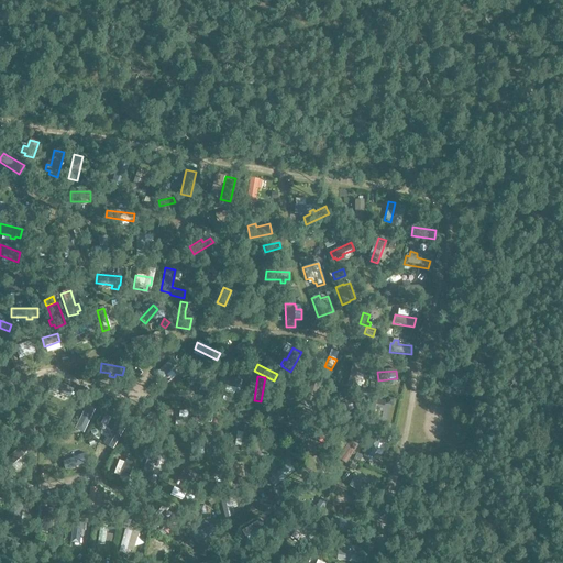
[(275,395),(280,400),(283,399),(286,401),(290,398),(287,395),(297,386),(291,381),(275,395)]
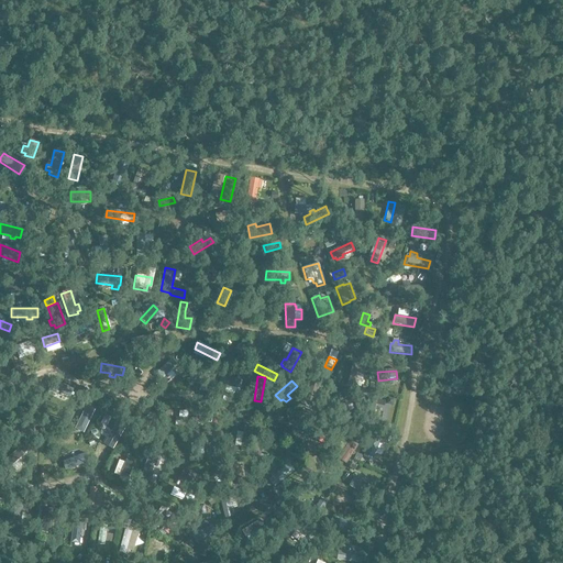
[(75,392),(56,382),(51,390),(70,400),(75,392)]
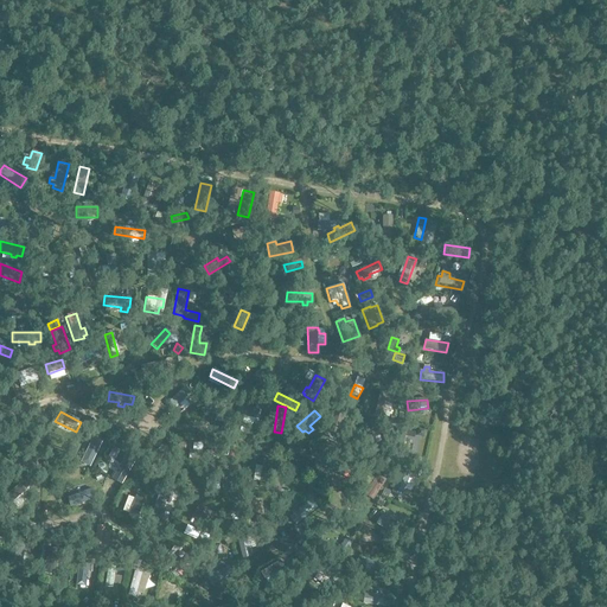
[(93,423),(88,433),(95,436),(100,427),(93,423)]
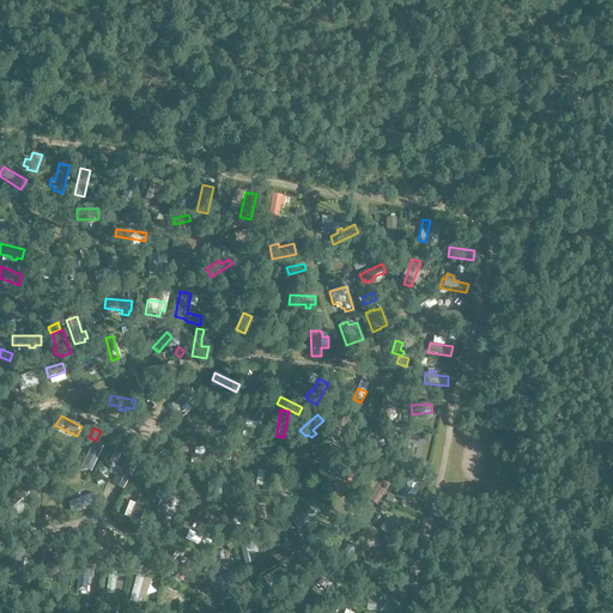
[(410,436),(401,434),(395,460),(405,462),(410,436)]
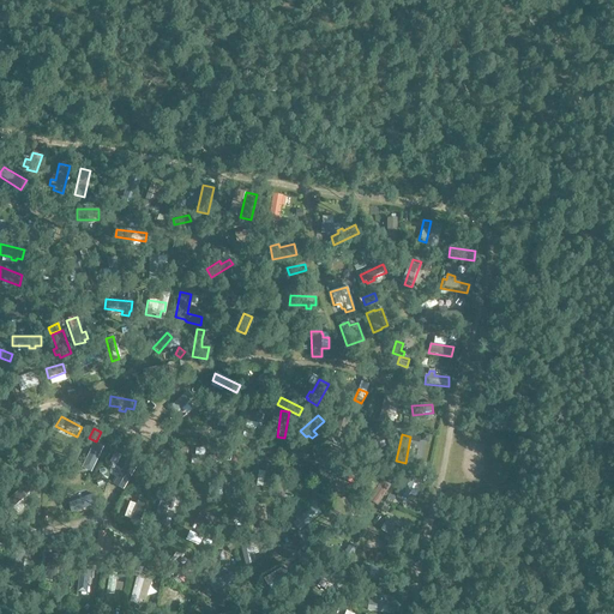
[(103,449),(92,445),(80,470),(90,475),(103,449)]
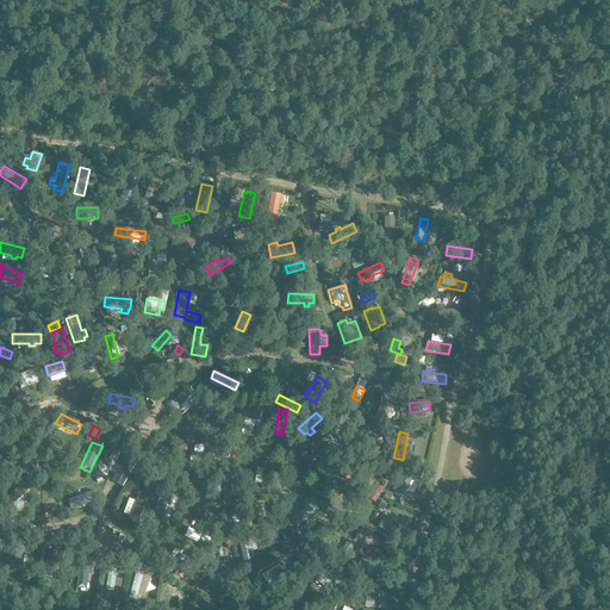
[(116,466),(126,447),(119,443),(109,461),(116,466)]
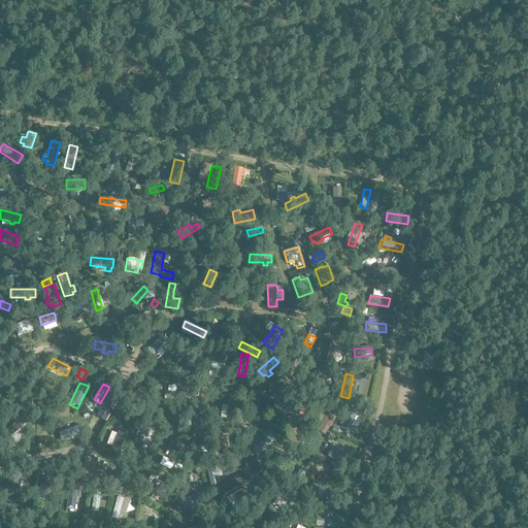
[(166,391),(188,393),(188,386),(167,384),(166,391)]
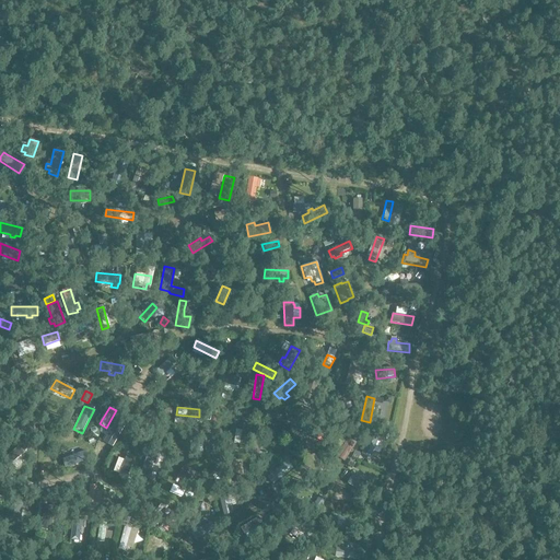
[(159,434),(147,415),(140,419),(153,438),(159,434)]
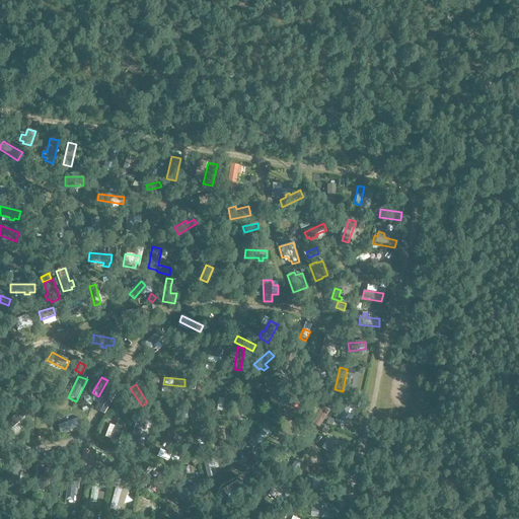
[(166,424),(172,422),(164,402),(158,405),(166,424)]
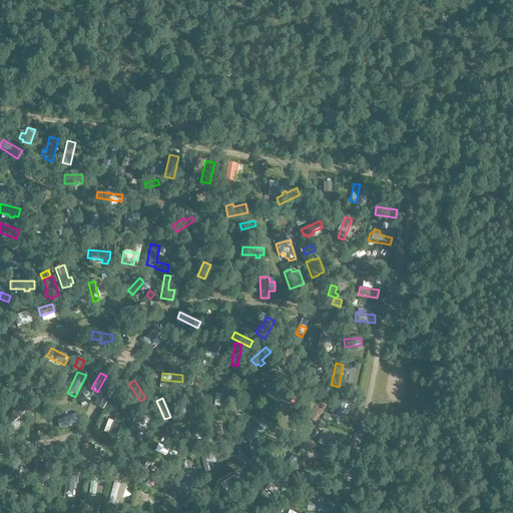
[(316,424),(327,407),(319,402),(308,419),(316,424)]
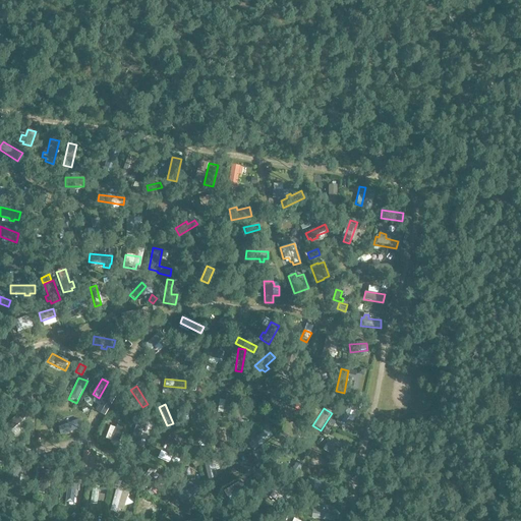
[(59,426),(62,425),(64,430),(73,426),(72,424),(75,422),(74,421),(79,419),(76,411),(56,419),(59,426)]
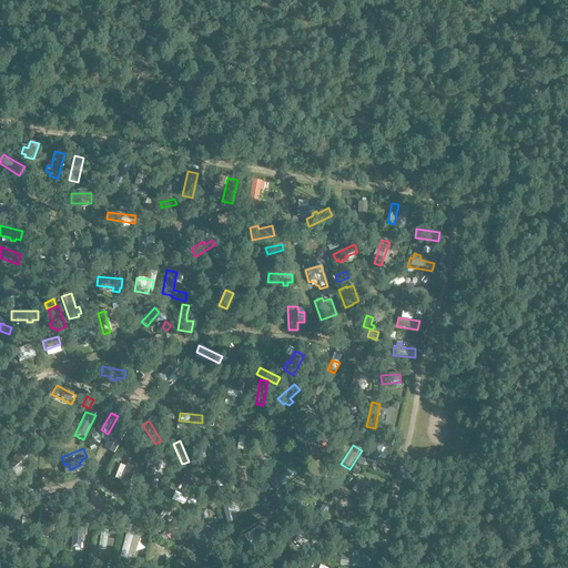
[(19,453),(0,468),(7,475),(24,459),(19,453)]
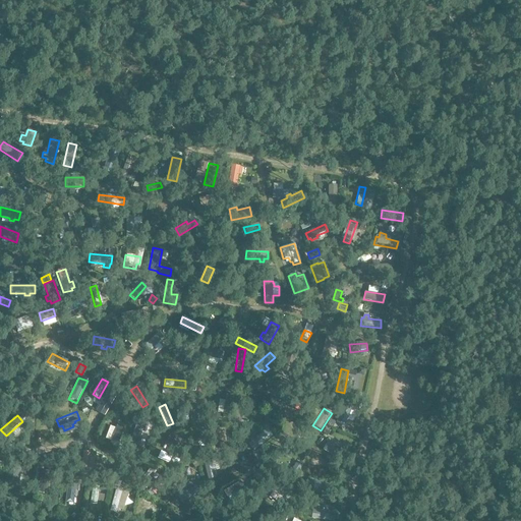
[(138,445),(142,431),(147,432),(149,424),(145,423),(145,422),(137,420),(131,442),(138,445)]
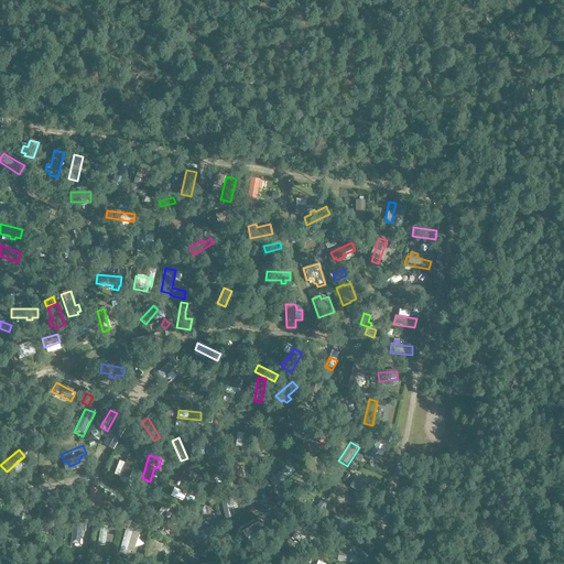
[(288,465),(282,469),(283,469),(270,480),(275,488),(294,473),(288,465)]
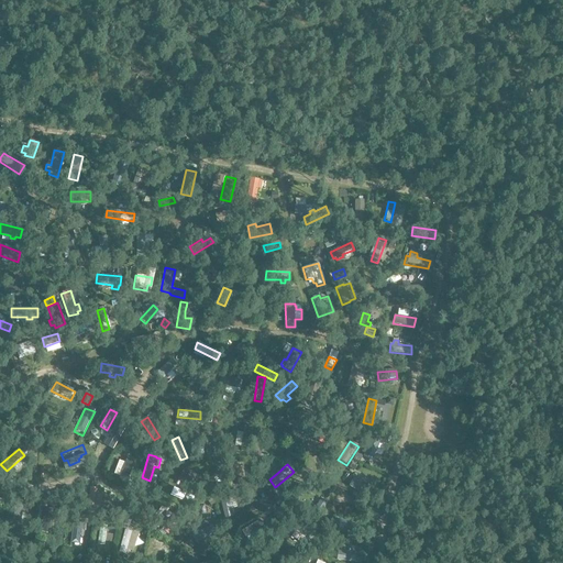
[(179,479),(191,485),(190,488),(197,490),(198,488),(201,489),(206,481),(183,471),(179,479)]
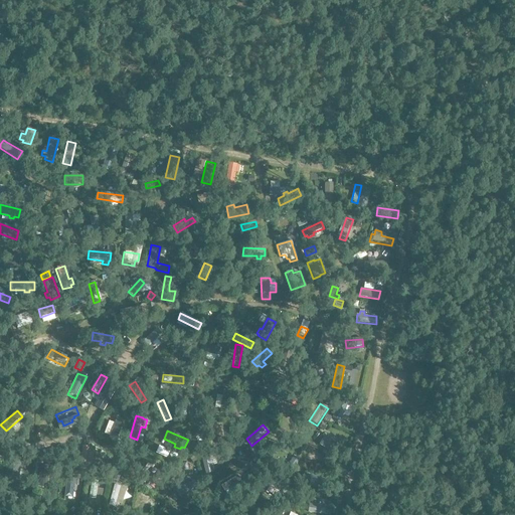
[(213,473),(208,453),(201,455),(206,474),(213,473)]
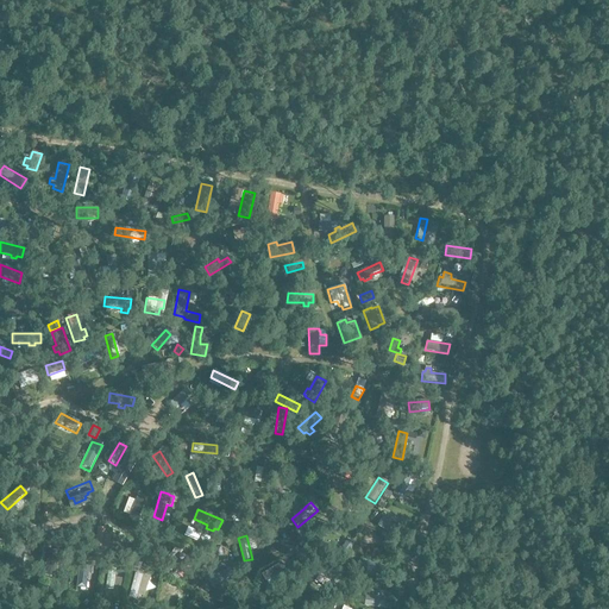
[(14,545),(11,571),(20,572),(24,546),(14,545)]
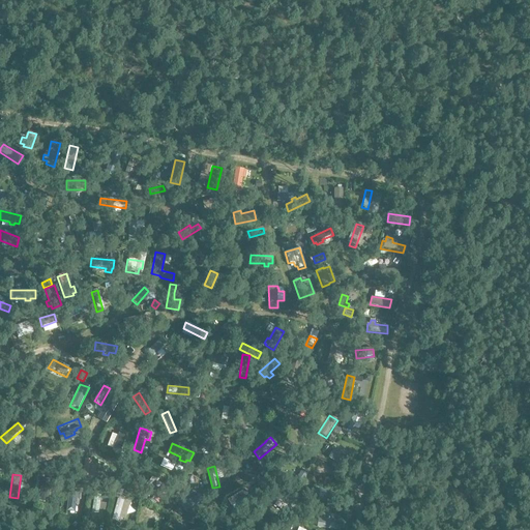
[(41,478),(38,501),(48,502),(50,489),(52,489),(53,483),(51,482),(51,479),(41,478)]
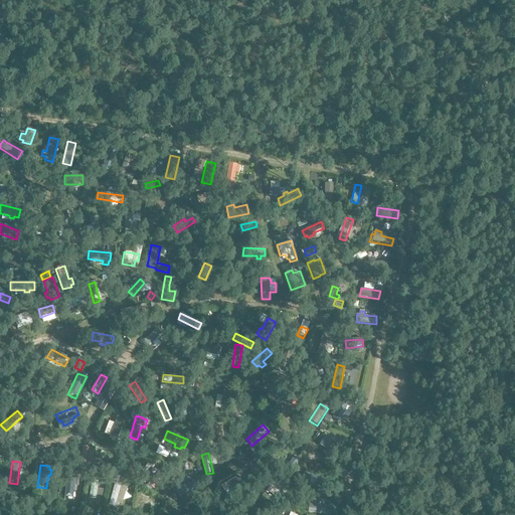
[(67,476),(64,497),(72,498),(75,477),(67,476)]
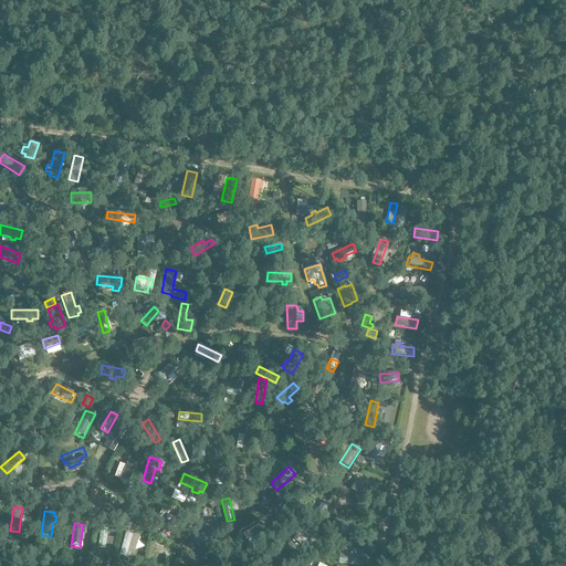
[(248,541),(259,534),(260,536),(263,534),(262,532),(266,530),(262,523),(243,534),(248,541)]
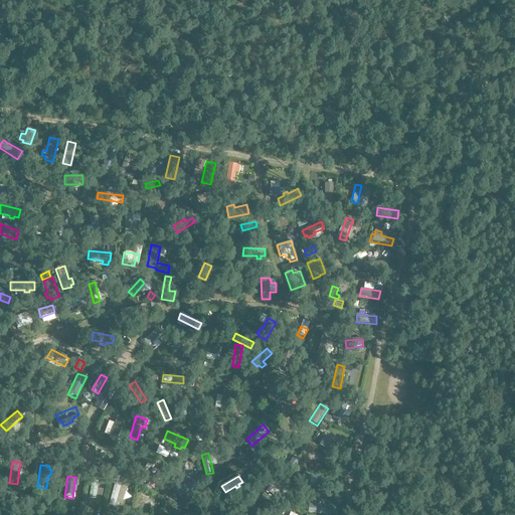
[(304,483),(325,488),(326,482),(305,476),(304,483)]
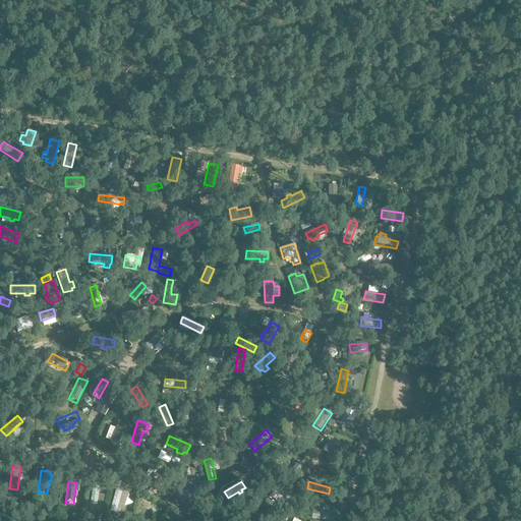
[(271,489),(276,494),(273,499),(281,504),(284,500),(287,502),(290,497),(274,485),(271,489)]
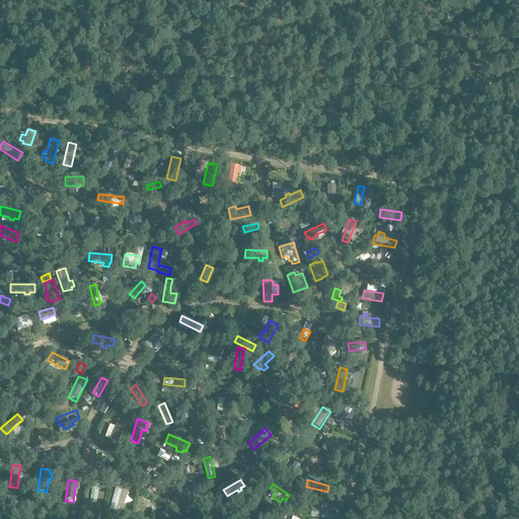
[(124,488),(116,486),(113,499),(121,500),(124,488)]
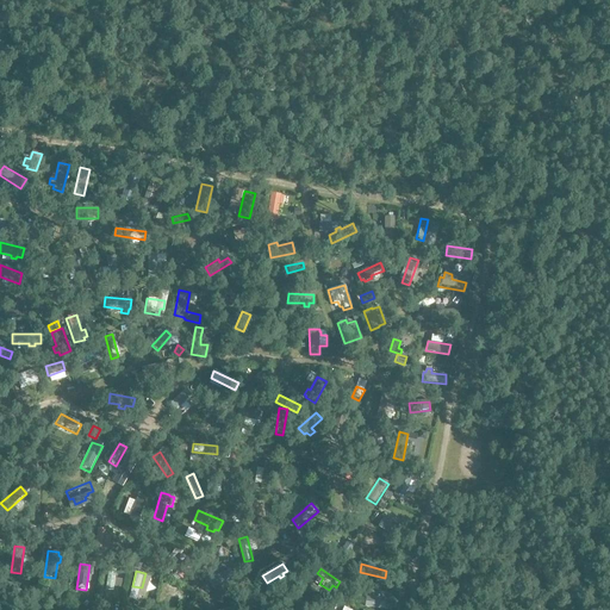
[(163,609),(165,609),(172,609),(173,602),(181,603),(184,591),(175,590),(176,587),(167,586),(163,609)]
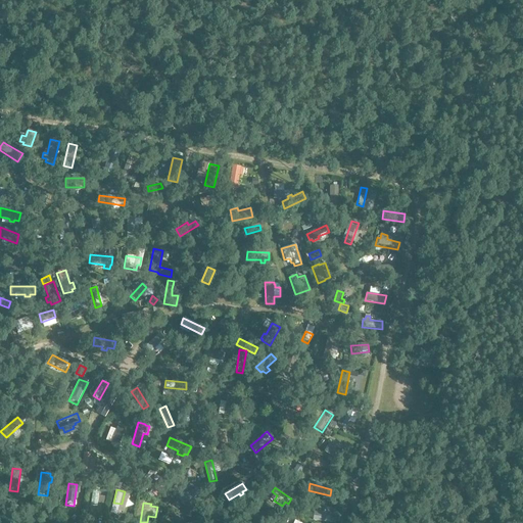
[(329,513),(325,506),(308,515),(313,522),(329,513)]
